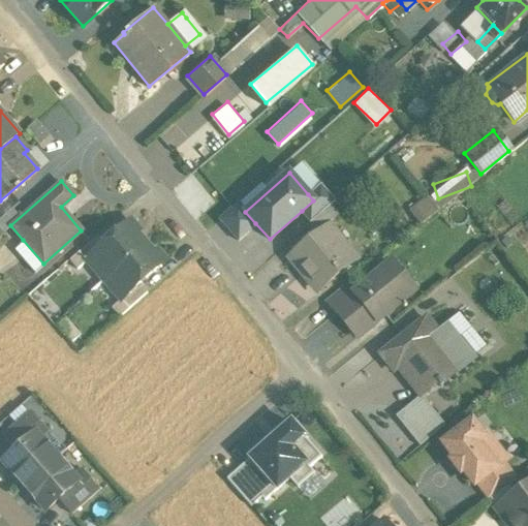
[(302,211),(310,220),(329,205),(333,200),(319,184),(308,194),(313,200),(302,211)]
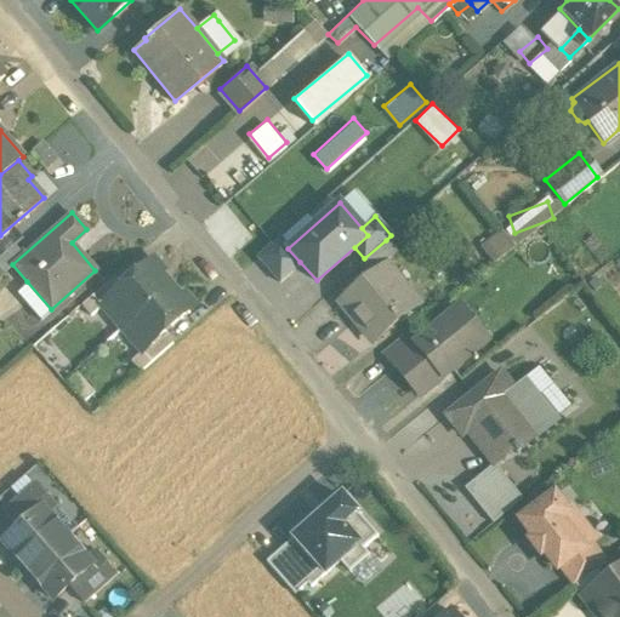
[(279,281),(300,262),(288,249),(279,238),(257,257),(279,281)]
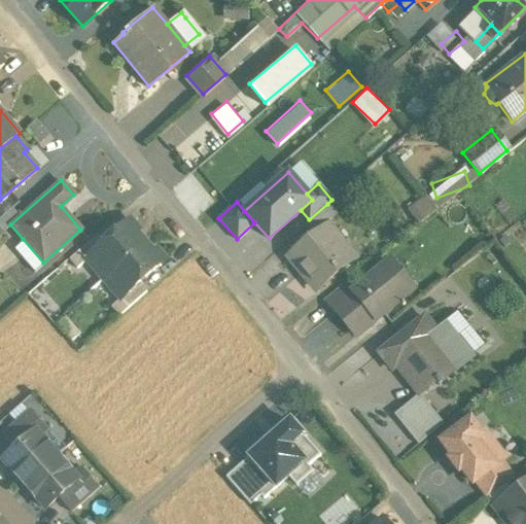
[(309,219),(304,223),(313,235),(325,225),(326,226),(339,216),(327,204),(309,219)]
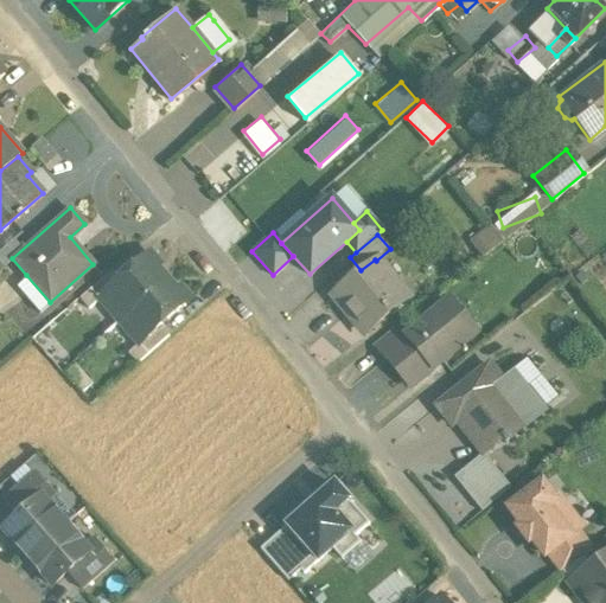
[(120,278),(104,292),(125,314),(165,277),(155,267),(158,265),(158,263),(151,254),(148,254),(120,278)]
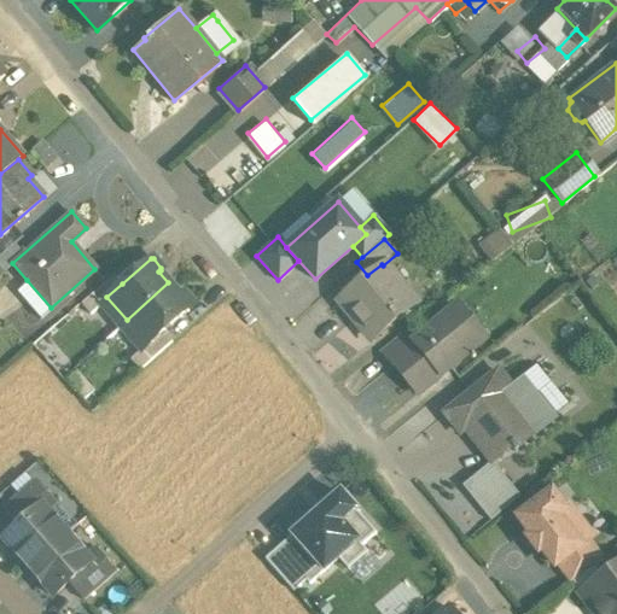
[(367,275),(337,300),(338,302),(342,299),(355,315),(351,317),(368,339),(394,319),(390,314),(402,304),(390,288),(397,284),(383,265),(382,264),(367,275)]
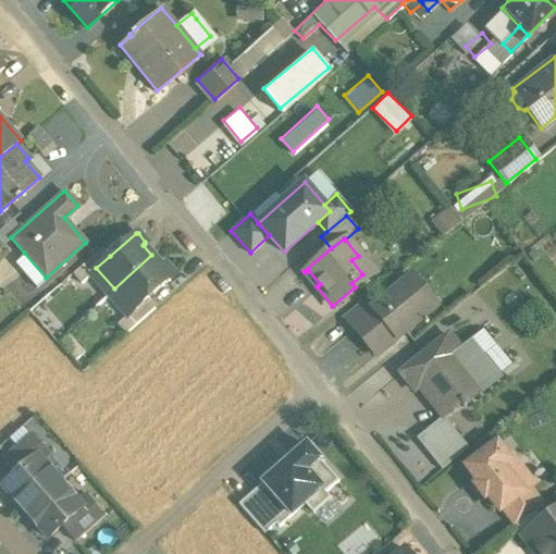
[(101,246),(72,272),(81,282),(96,268),(110,256),(101,246)]
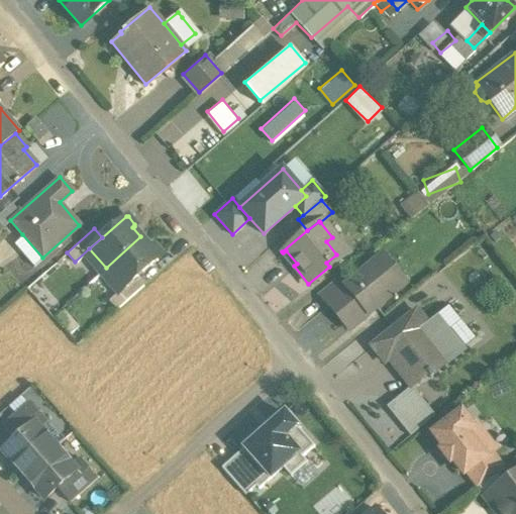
[(22,234),(13,242),(32,266),(42,258),(22,234)]
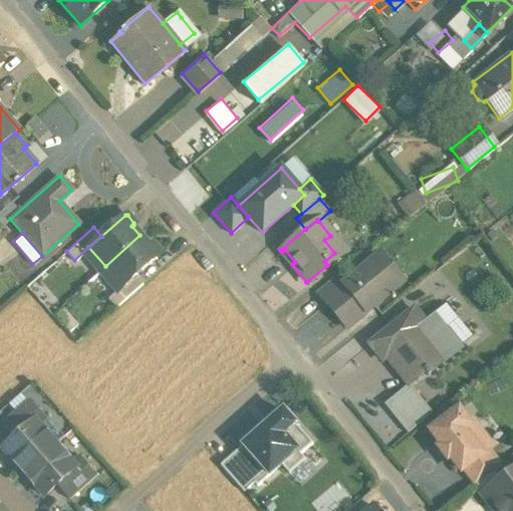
[(140,235),(105,266),(121,284),(134,273),(158,252),(159,250),(152,242),(150,242),(148,244),(140,235)]
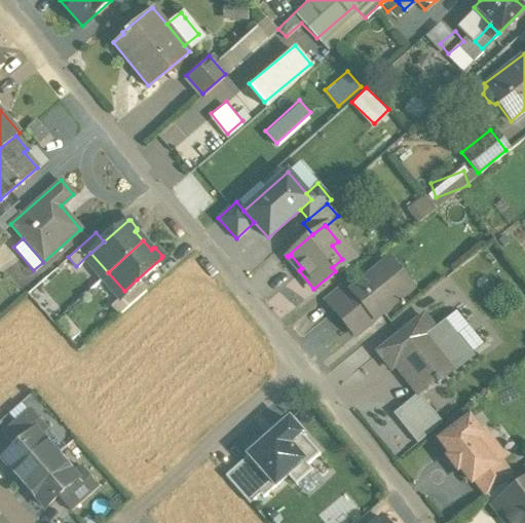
[(351,290),(331,307),(332,308),(353,333),(411,284),(388,258),(351,290)]
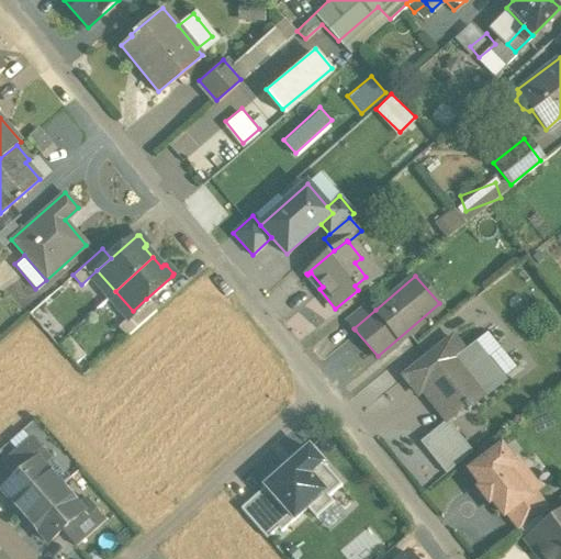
[(133,311),(118,325),(125,335),(155,309),(146,299),(133,311)]
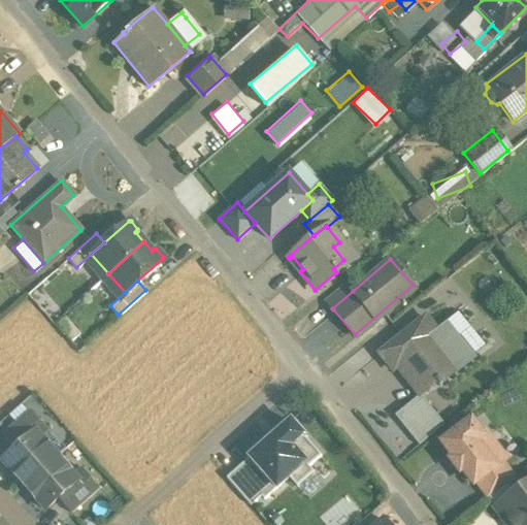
[(346,282),(322,300),(331,312),(333,309),(332,308),(353,291),(346,282)]
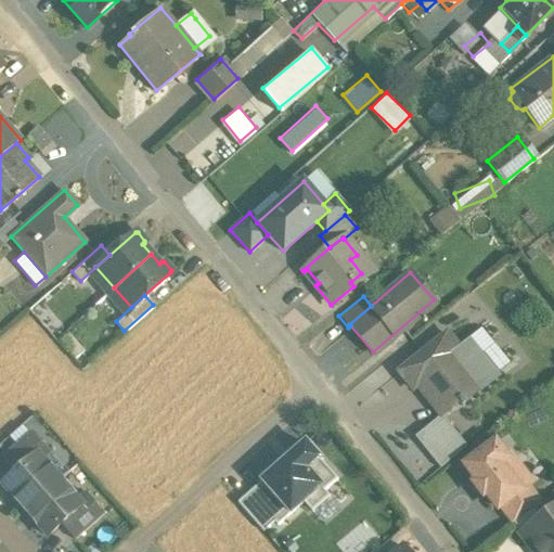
[(485,383),(445,332),(397,370),(411,388),(416,384),(440,414),(458,400),(460,405),(463,401),(462,400),(485,383)]
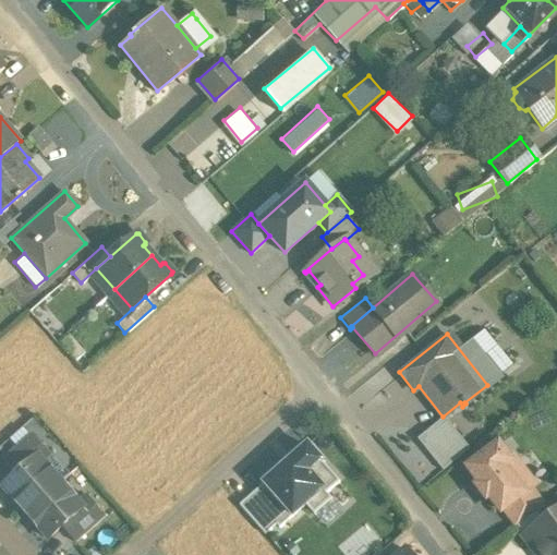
[(437,462),(467,443),(447,414),(418,433),(437,462)]
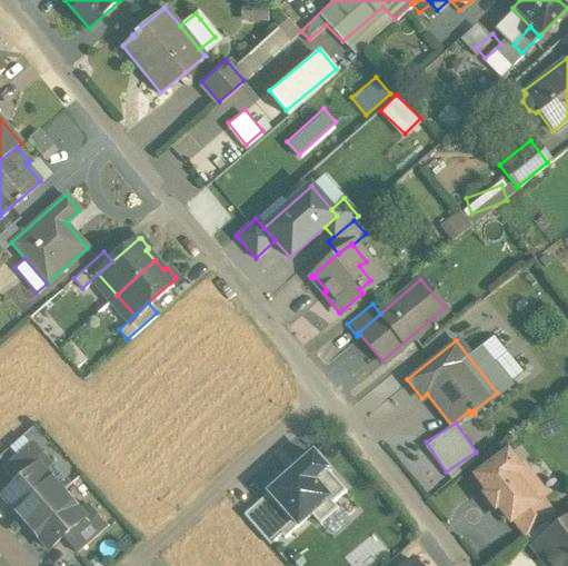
[(31,442),(2,467),(17,484),(37,466),(41,470),(50,463),(31,442)]
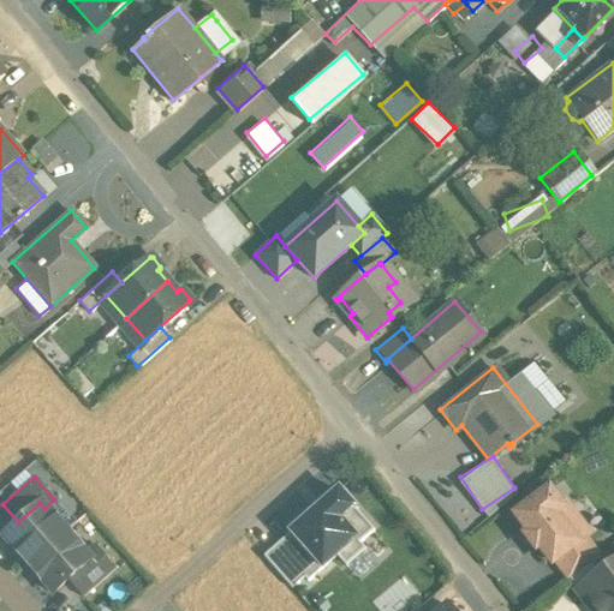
[(547,487),(514,513),(526,529),(523,533),(534,547),(538,545),(550,561),(554,559),(576,541),(554,511),(561,507),(560,504),(547,487)]
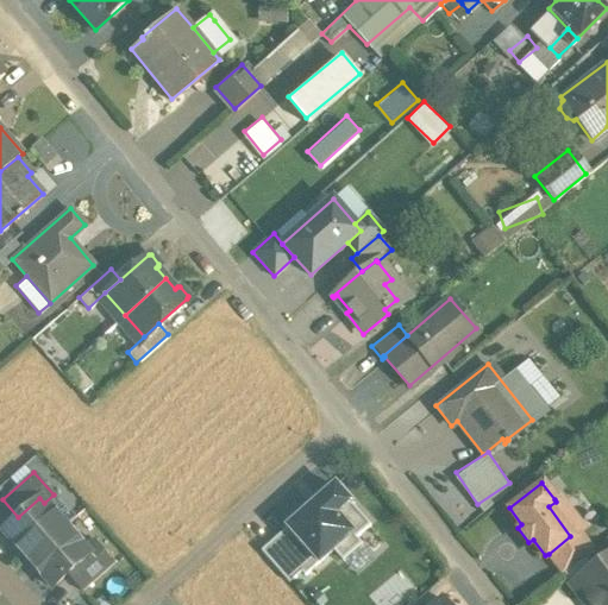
[(287,527),(318,562),(332,549),(343,560),(362,543),(356,536),(369,524),(333,485),(287,527)]
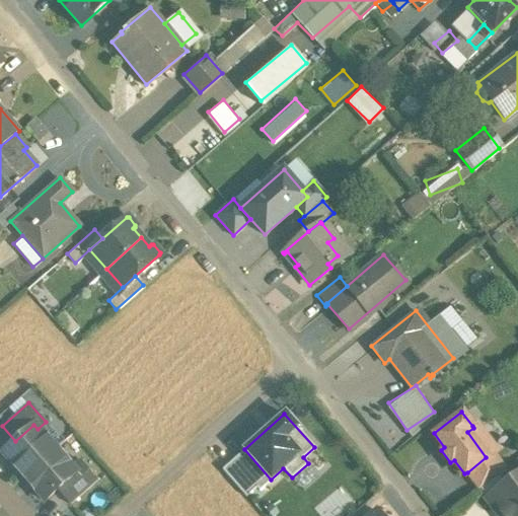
[(497,449),(476,423),(472,426),(473,428),(467,432),(486,457),(493,452),(497,449)]
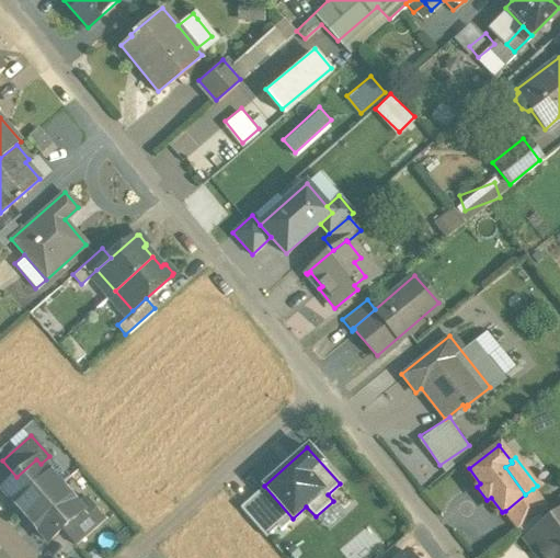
[(16,477),(3,488),(25,513),(58,485),(41,464),(36,459),(16,477)]
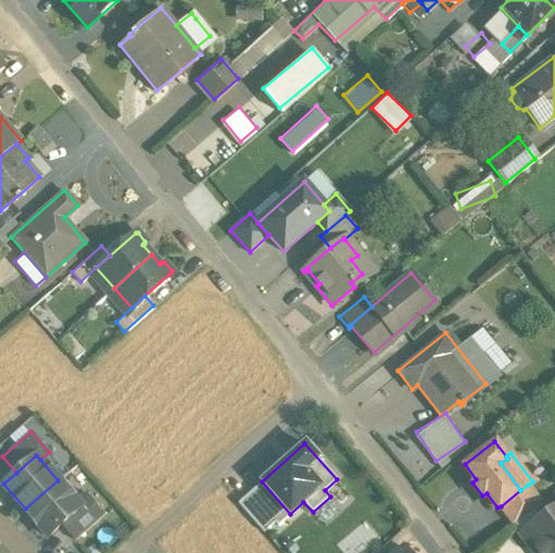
[(58,480),(25,508),(47,533),(60,522),(79,505),(76,501),(58,480)]
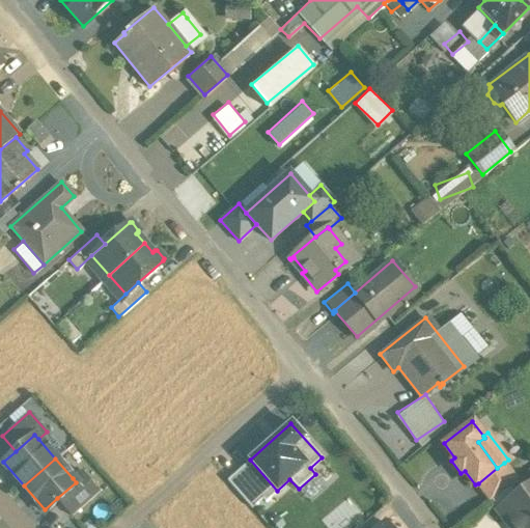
[(265,501),(277,491),(250,460),(227,479),(251,507),(262,498),(265,501)]
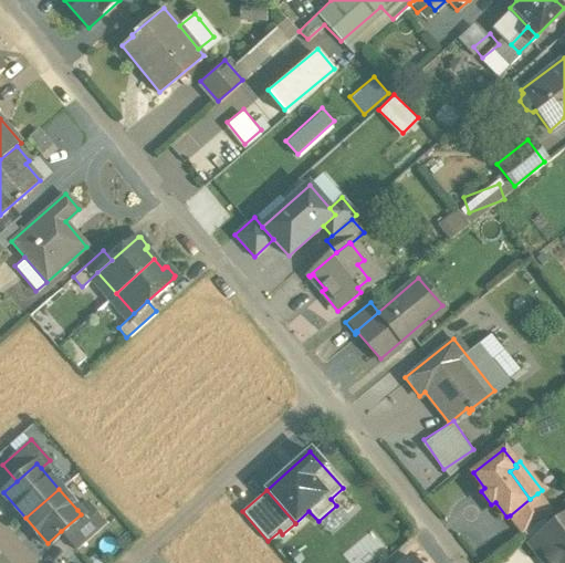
[(530,499),(510,515),(522,532),(551,510),(537,493),(530,499)]
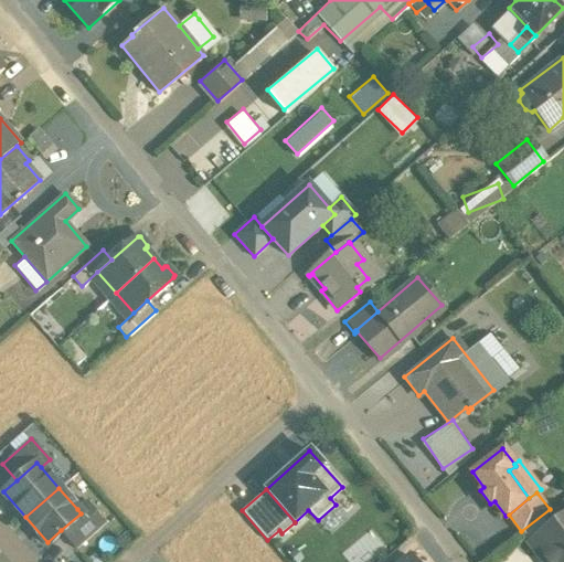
[(81,513),(61,530),(75,547),(104,521),(86,501),(77,509),(81,513)]
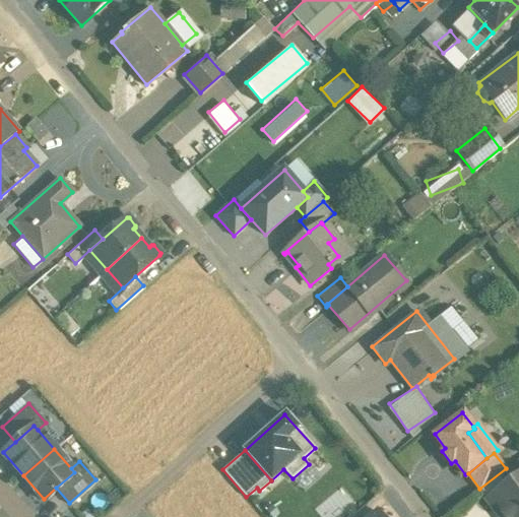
[(518,516),(518,476),(517,474),(490,497),(488,498),(503,516),(518,516)]
